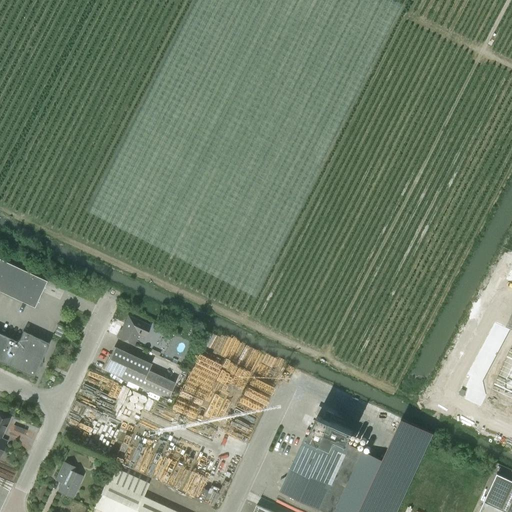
[(0,259),(0,291),(34,308),(47,281),(0,259)]
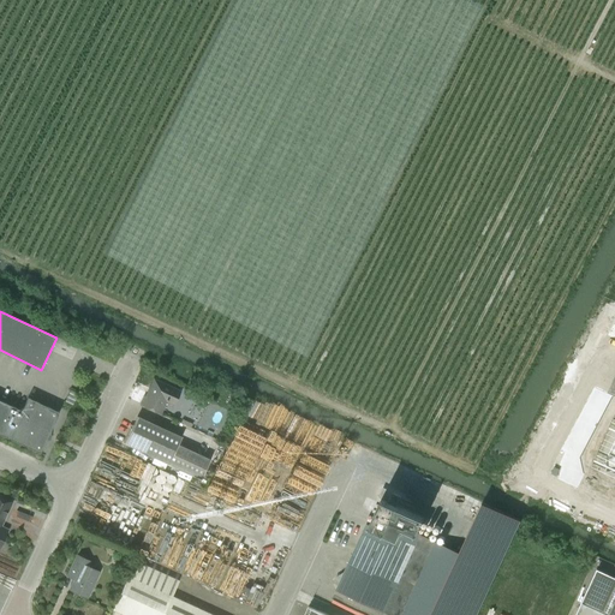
[(173,405),(179,392),(154,380),(143,405),(160,413),(167,399),(168,400),(168,399),(174,401),(173,404),(173,405)]
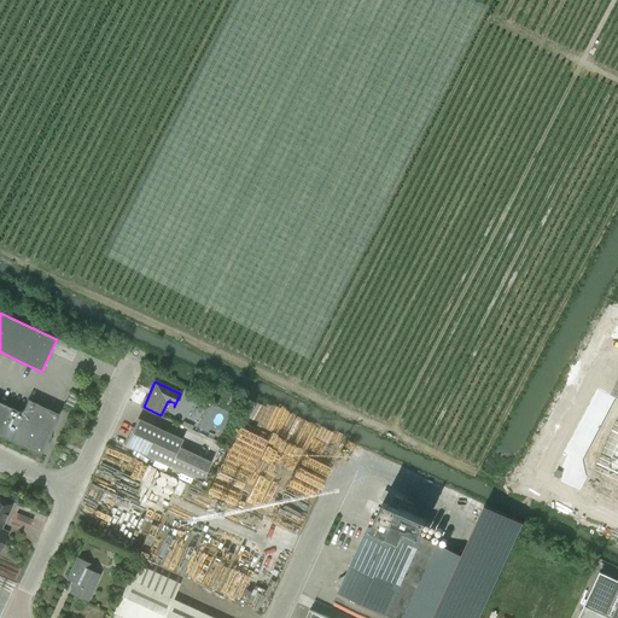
[(0,402),(0,436),(40,455),(59,414),(28,400),(22,413),(0,402)]
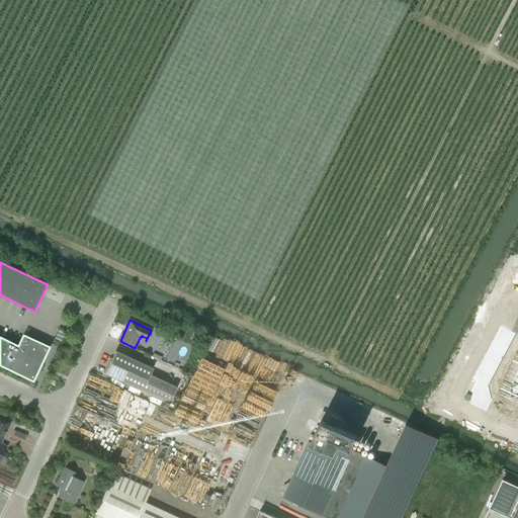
[(249,356),(252,351),(225,337),(216,355),(226,360),(230,351),(239,355),(240,352),(249,356)]
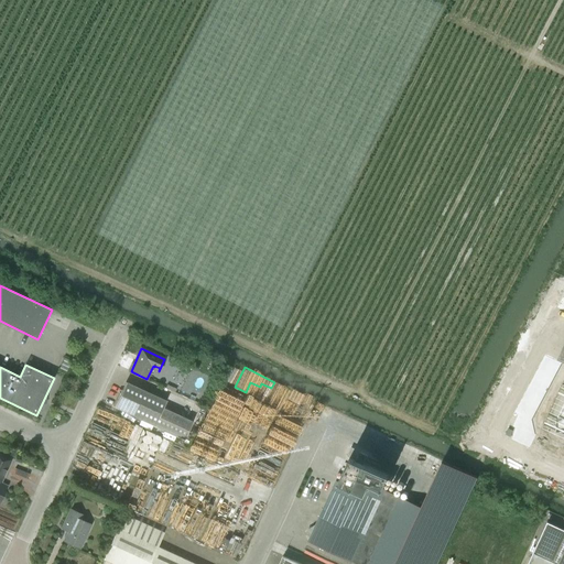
[(193,422),(163,408),(166,401),(126,382),(115,407),(184,440),(193,422)]
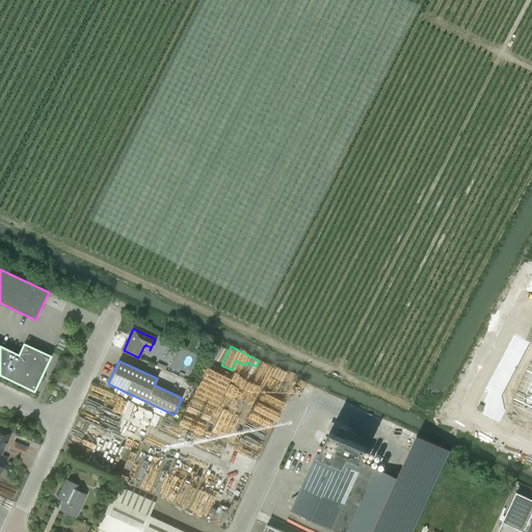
[(174,424),(200,434),(221,382),(228,384),(224,393),(239,398),(242,390),(241,389),(245,378),(222,369),(221,373),(198,364),(174,424)]
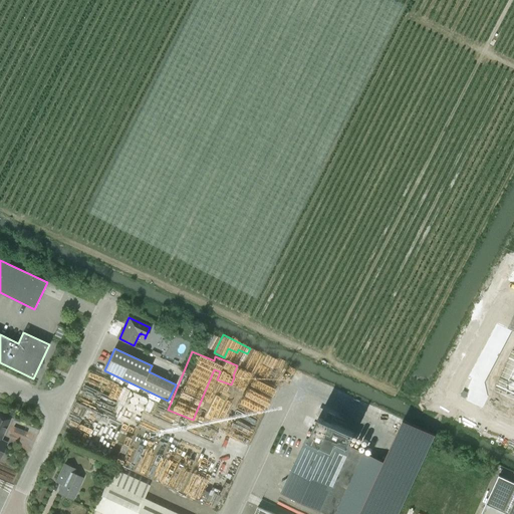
[(134,386),(133,389),(143,394),(145,391),(134,386)]
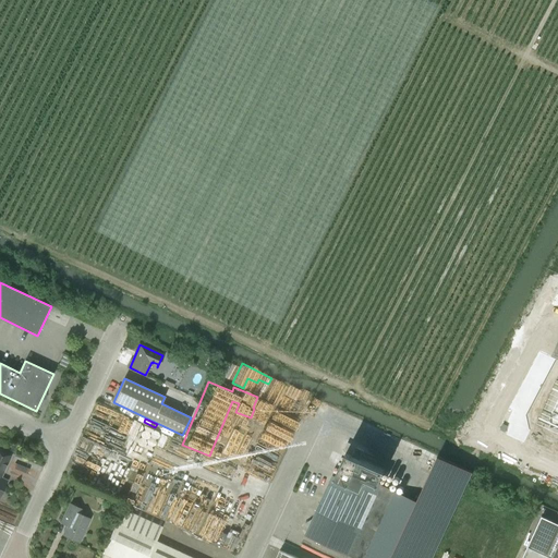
[(308,528),(305,535),(328,546),(353,557),(433,557),(473,473),(438,457),(416,501),(389,489),(381,485),(378,484),(385,471),(360,459),(364,450),(348,444),(343,452),(346,453),(335,477),(332,476),(330,481),(322,500),(313,519),(305,523),(308,528)]
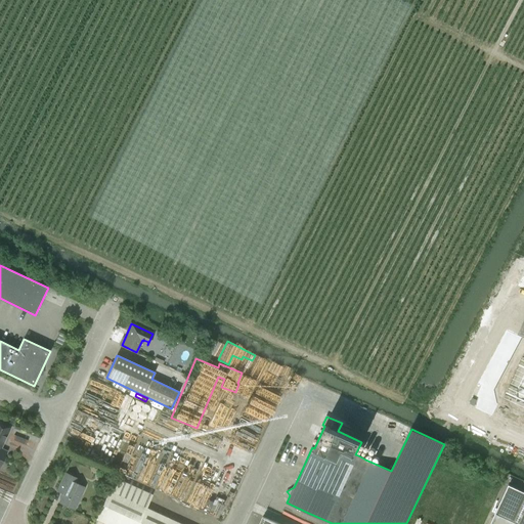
[(0,448),(0,444),(1,443),(2,443),(10,428),(0,423),(0,462),(5,451),(0,448)]
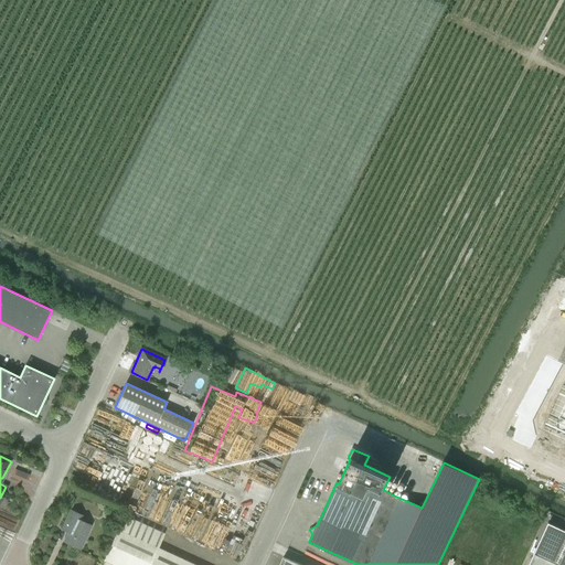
[(71,528),(64,542),(80,550),(91,525),(81,521),(83,516),(70,510),(63,524),(71,528)]
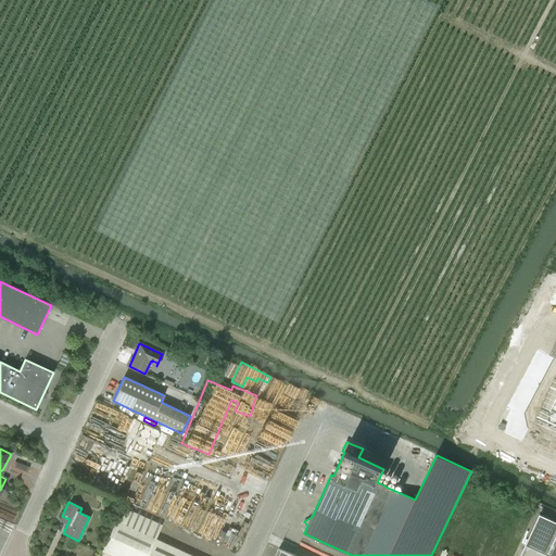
[(192,555),(155,539),(162,526),(122,507),(115,521),(102,551),(112,555),(192,555)]
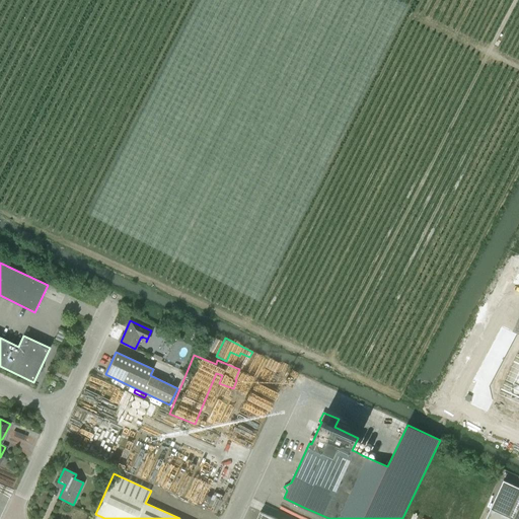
[(518,518),(518,488),(503,480),(499,490),(511,496),(503,514),(515,518),(518,518)]
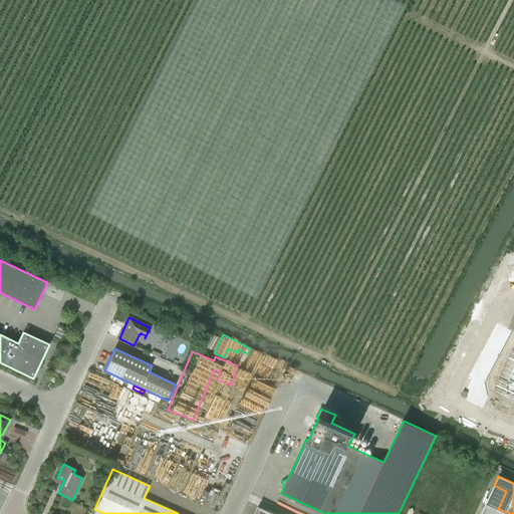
[(485,503),(480,513),(510,513),(498,509),(506,491),(494,485),(485,503)]
